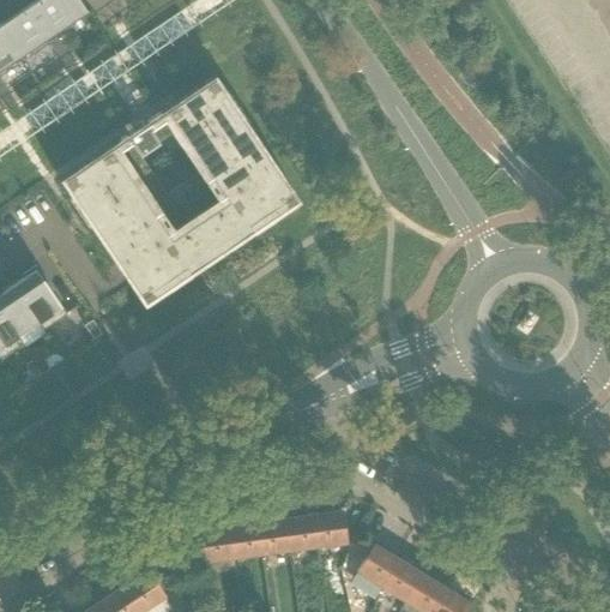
[(56,37),(58,39),(91,16),(80,0),(42,0),(35,5),(56,37)]
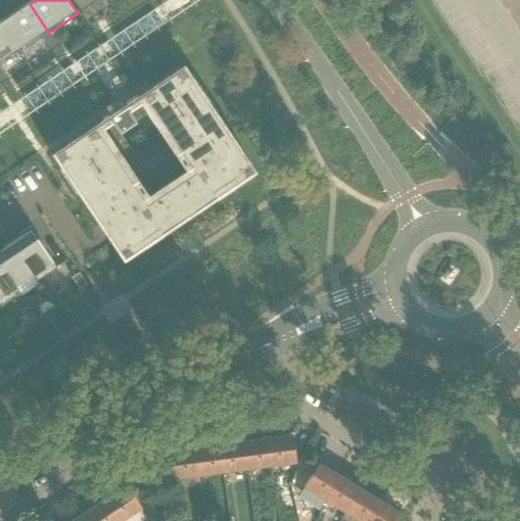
[(49,33),(48,32),(30,4),(2,24),(19,50),(20,51),(42,38),(49,33)]
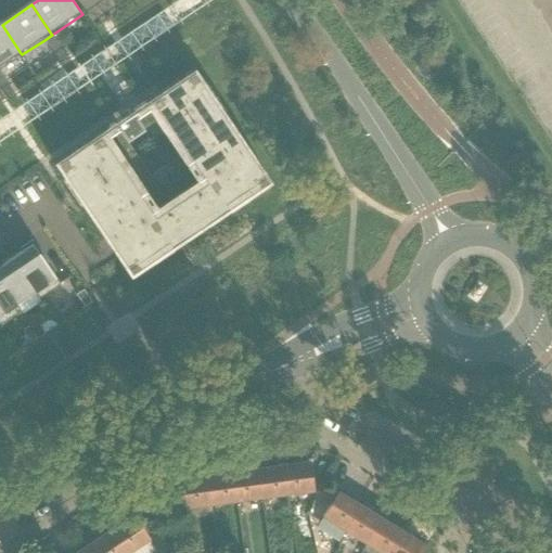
[(22,54),(21,53),(2,25),(0,25),(0,68),(0,69),(22,54)]
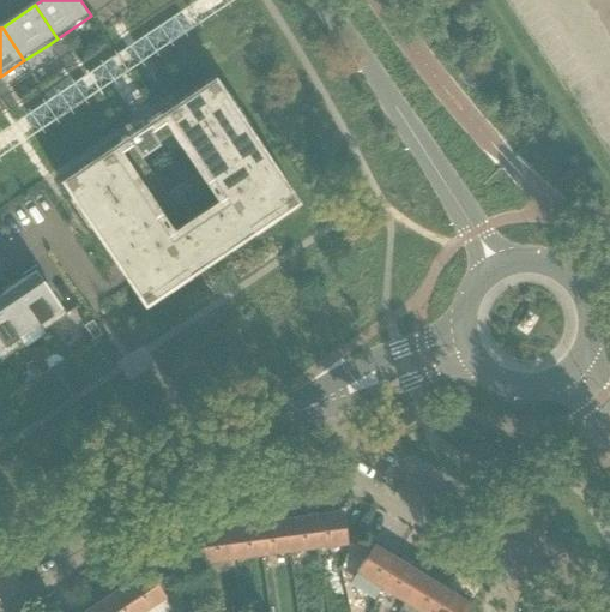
[(60,58),(67,52),(60,41),(52,46),(59,55),(60,58)]
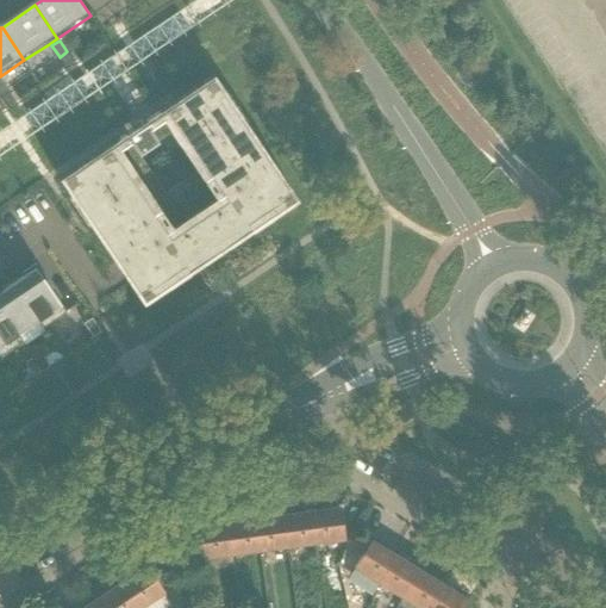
[(67,51),(60,57),(67,69),(75,64),(75,63),(67,51)]
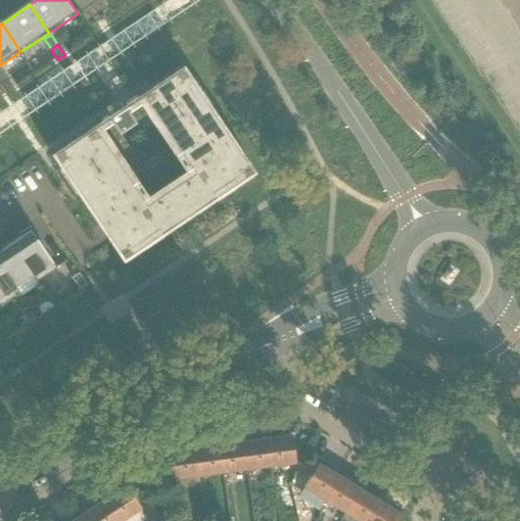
[(221,120),(185,65),(52,155),(125,263),(257,174),(221,120)]
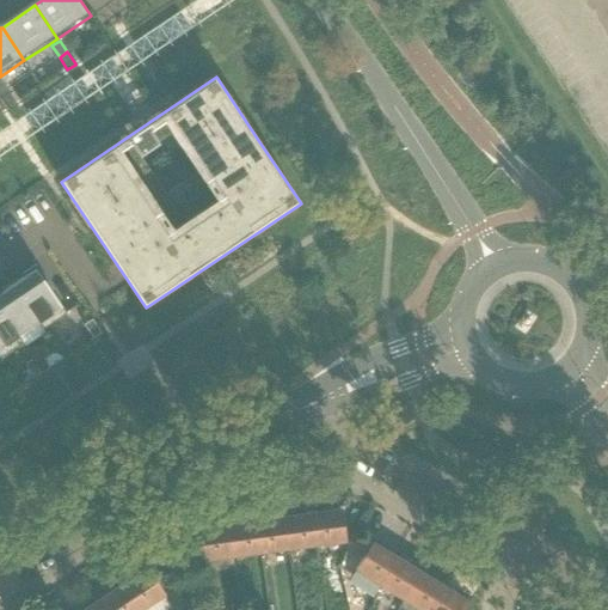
[(8,92),(0,97),(8,110),(16,104),(16,103),(8,92)]
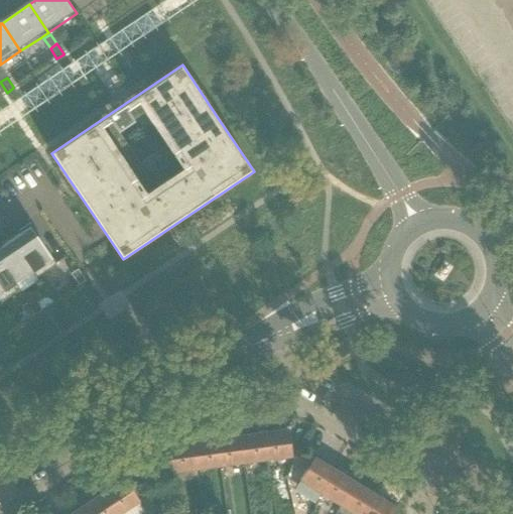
[(34,273),(38,279),(58,266),(40,240),(42,239),(33,225),(21,233),(22,235),(13,242),(34,273)]
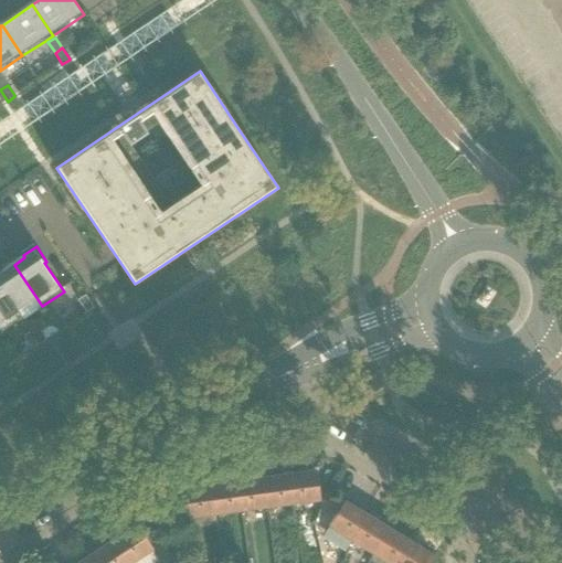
[(0,282),(20,311),(38,299),(14,265),(0,274),(0,282)]
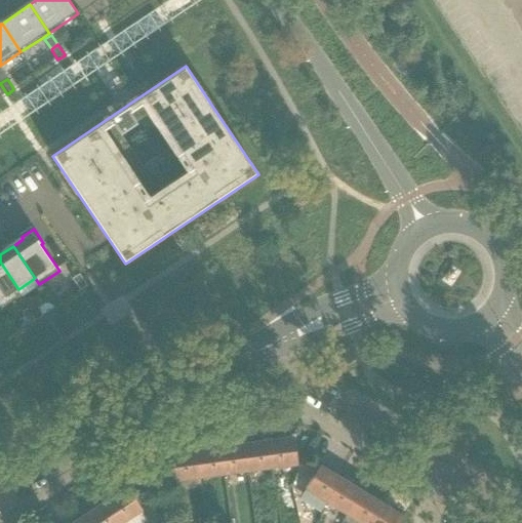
[(0,262),(0,306),(2,309),(23,295),(18,289),(0,262)]
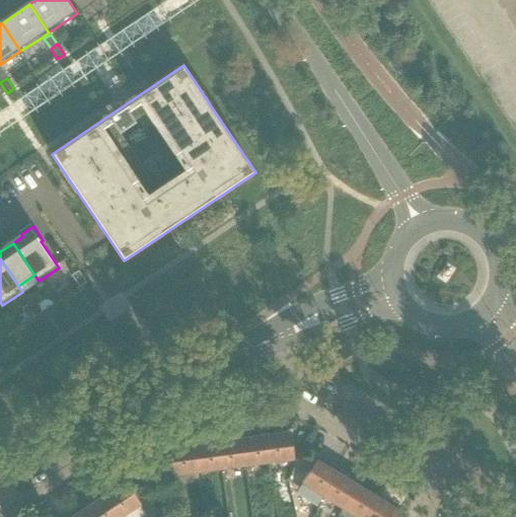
[(88,284),(80,273),(73,278),(81,289),(88,284)]
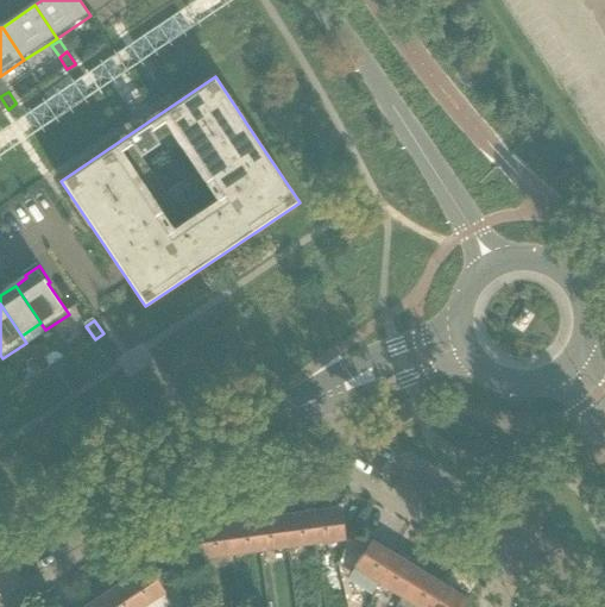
[(45,373),(52,368),(43,355),(36,360),(45,373)]
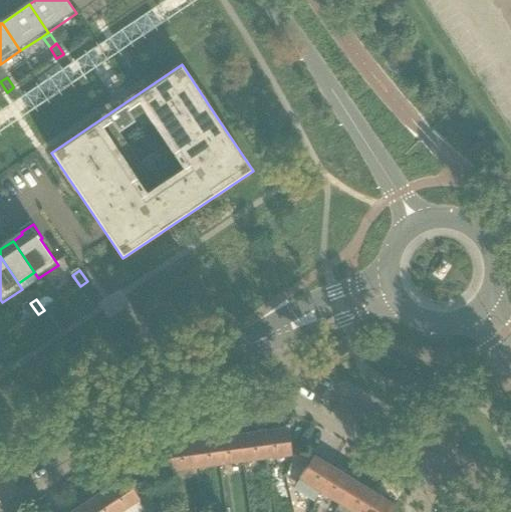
[(38,314),(30,303),(23,307),(31,319),(38,314)]
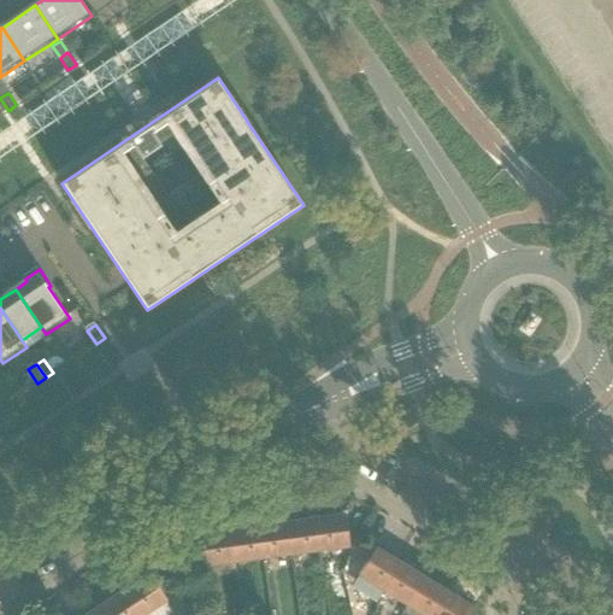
[(346,516),(318,520),(322,551),(351,548),(346,516)]
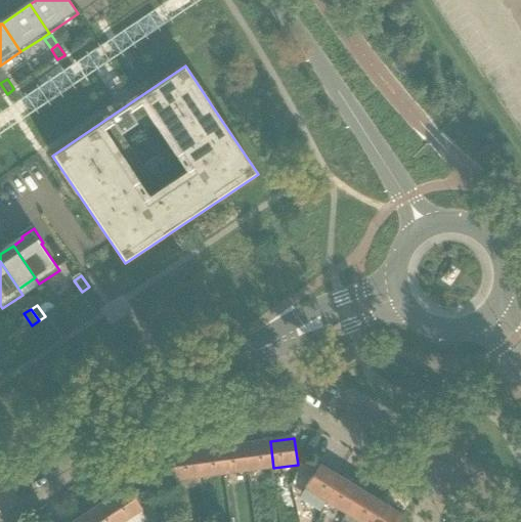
[(270,441),(247,444),(250,472),(273,468),(270,441)]
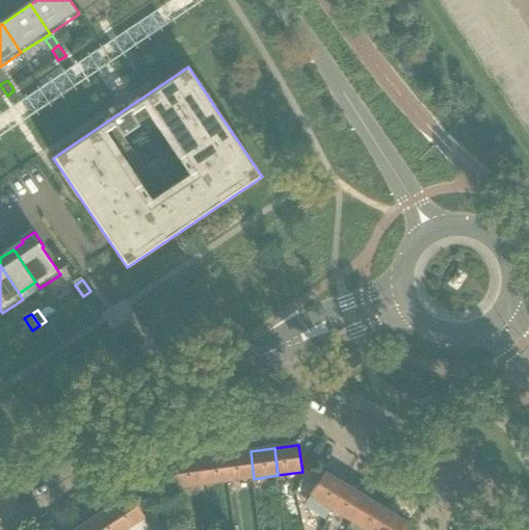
[(250,451),(225,454),(229,482),(254,479),(250,451)]
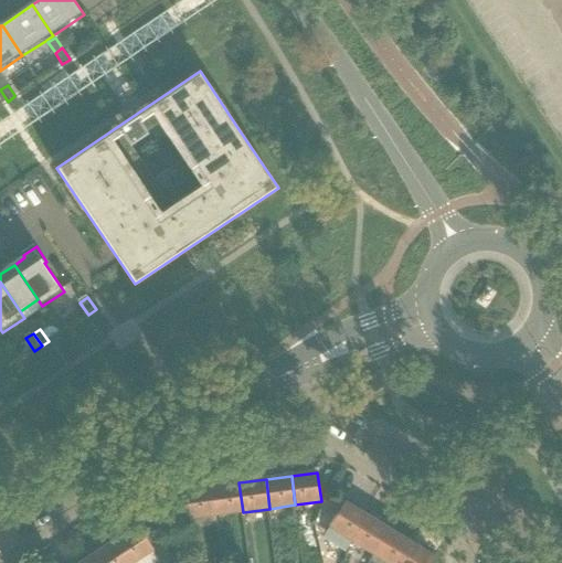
[(239,482),(214,486),(219,516),(243,512),(239,482)]
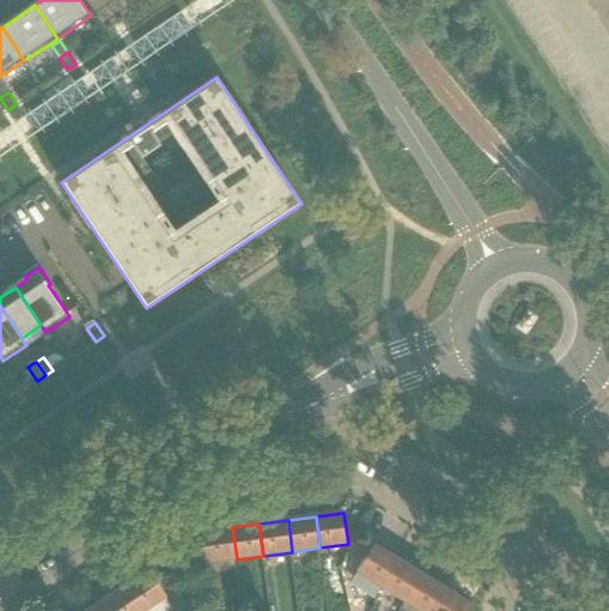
[(232,527),(205,531),(208,563),(237,560),(232,527)]
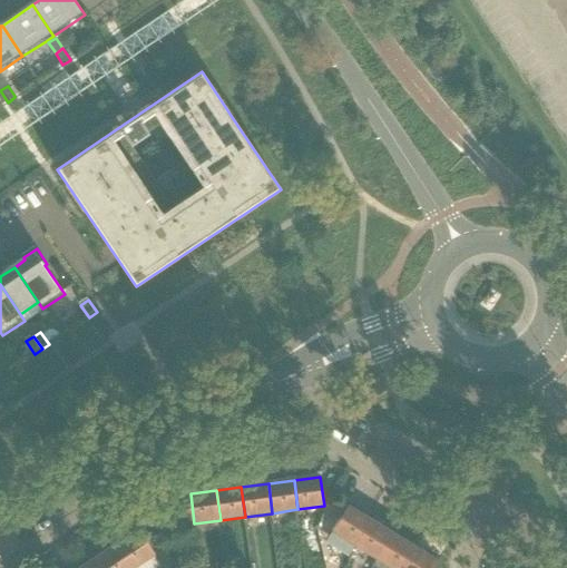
[(194,524),(191,493),(164,498),(168,527),(194,524)]
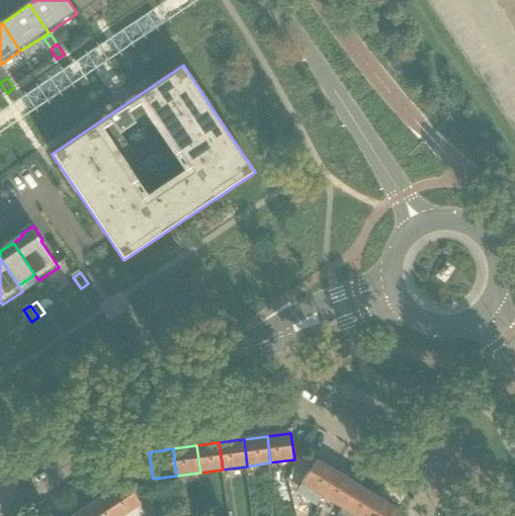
[(305,485),(325,498),(339,474),(319,461),(317,464),(303,456),(296,465),(311,475),(305,485)]
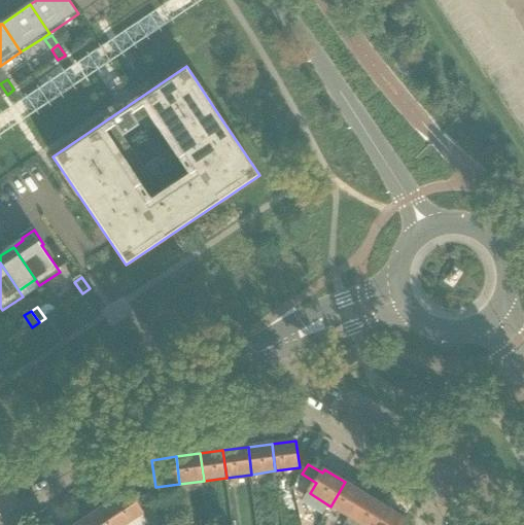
[(330,506),(351,519),(365,495),(345,482),(330,506)]
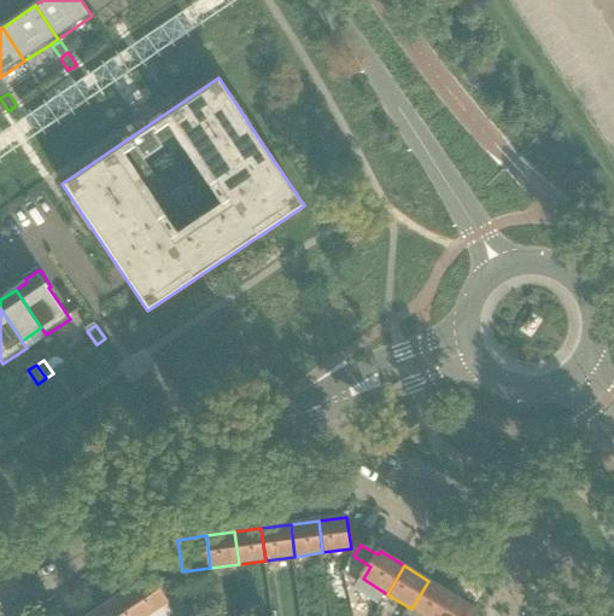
[(151,577),(127,593),(141,615),(152,615),(170,604),(168,600),(183,591),(170,570),(153,581),(151,577)]
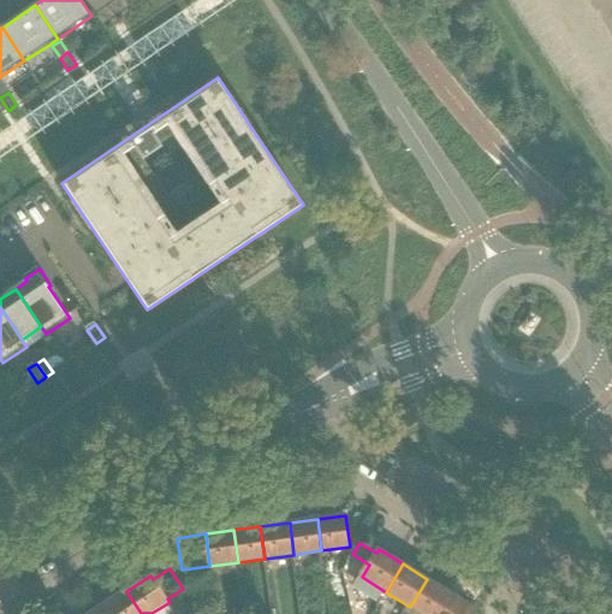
[(410,607),(421,613),(437,613),(450,594),(427,579),(410,607)]
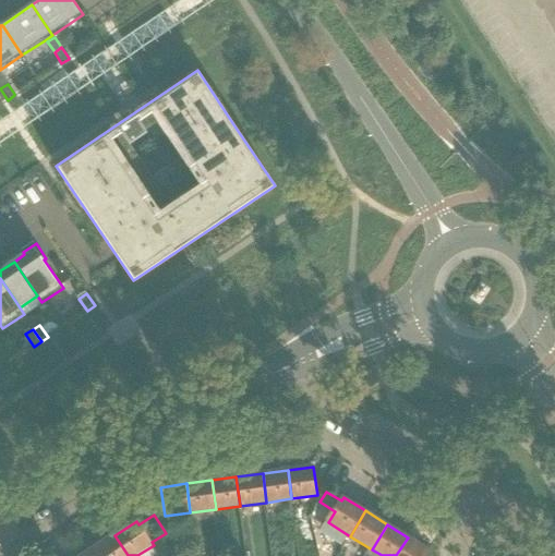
[(128,555),(115,535),(93,550),(97,555),(128,555)]
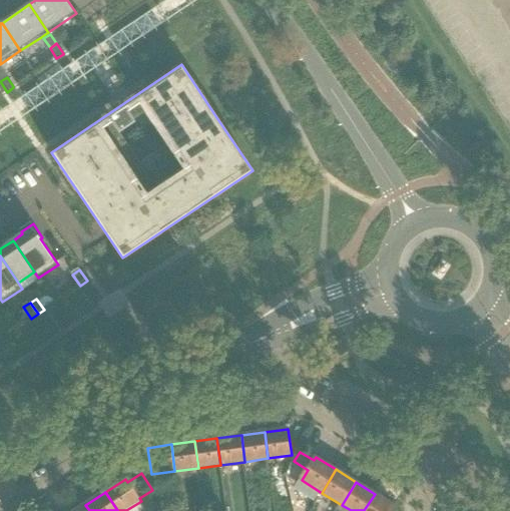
[(375,494),(364,510),(394,510),(396,507),(375,494)]
